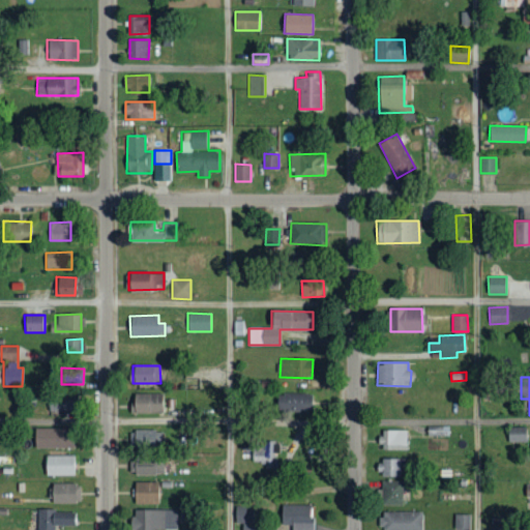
[(49,411),(78,411),(78,391),(49,391),(49,411)]
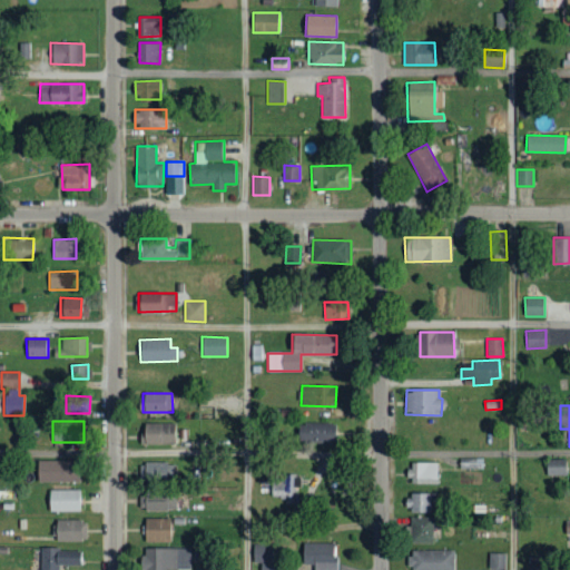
[(335,442),(335,422),(298,423),(300,443),(335,442)]
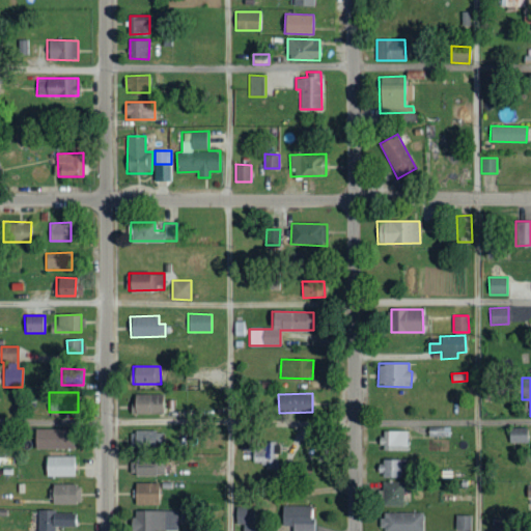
[(164,413),(164,394),(133,394),(133,414),(164,413)]
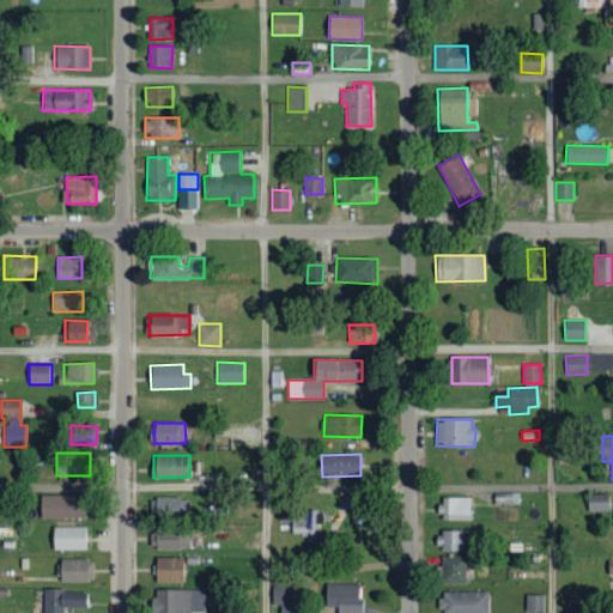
[(608,493),(587,493),(587,511),(608,510),(608,493)]
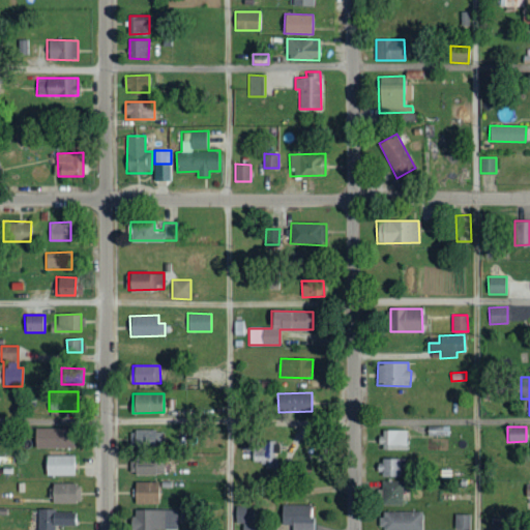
[(72,448),(72,428),(34,428),(34,447),(72,448)]
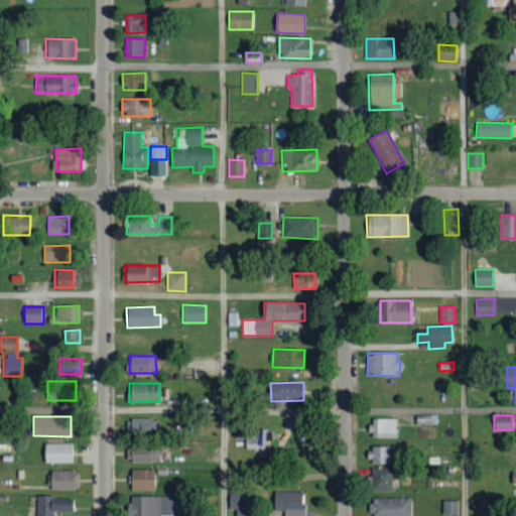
[(150,435),(149,418),(127,418),(127,435),(150,435)]
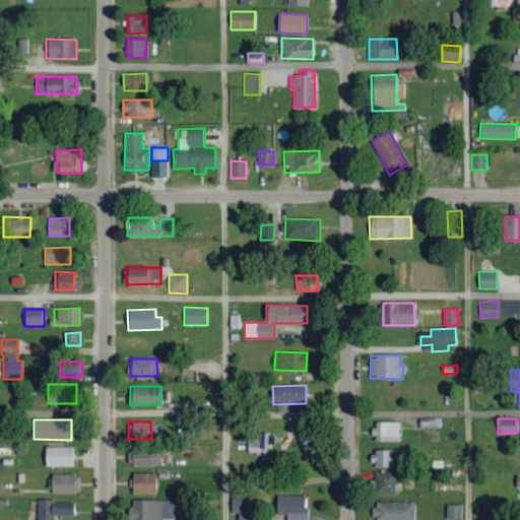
[(398,441),(398,421),(375,421),(375,432),(374,432),(374,442),(398,441)]
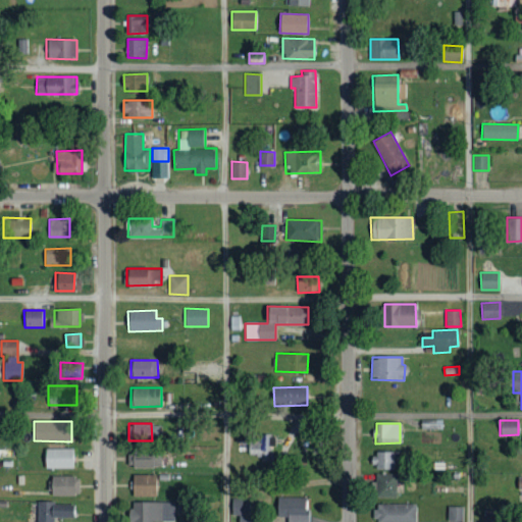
[(153,438),(161,437),(161,425),(153,426),(153,438)]
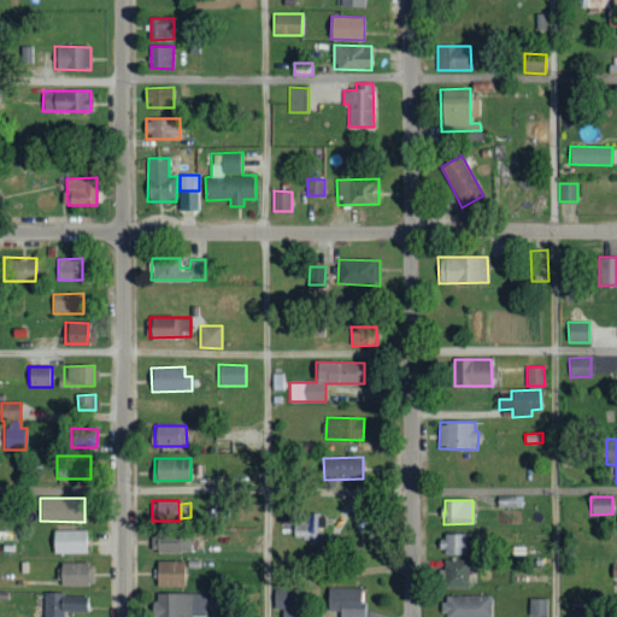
[(319,546),(321,513),(294,512),(293,539),(307,539),(307,546),(319,546)]
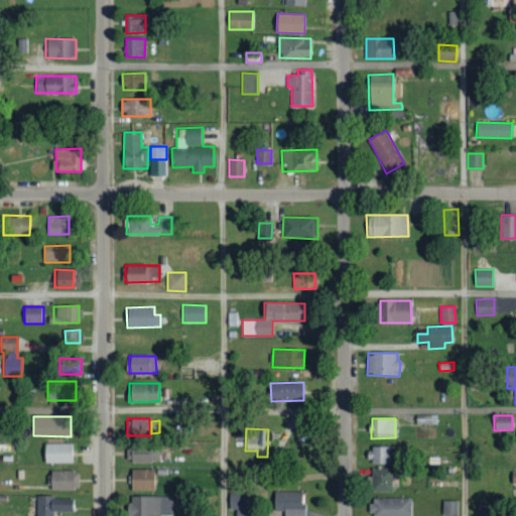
[(73,443),(44,442),(44,463),(73,464),(73,443)]
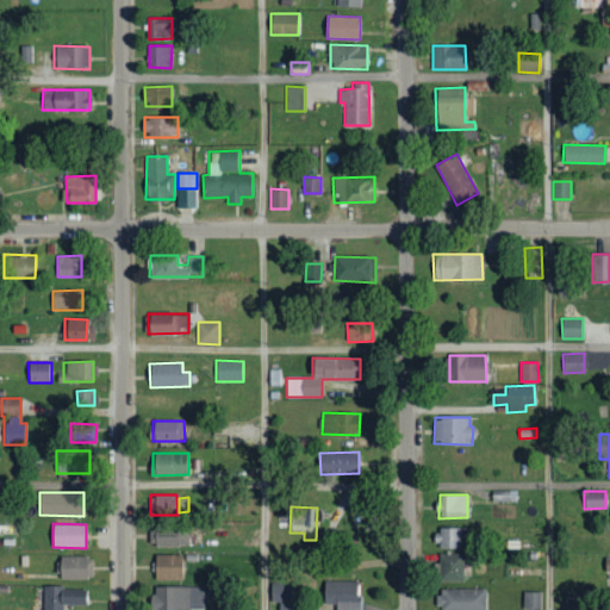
[(461,537),(466,537),(466,528),(440,527),(439,548),(460,548),(461,537)]
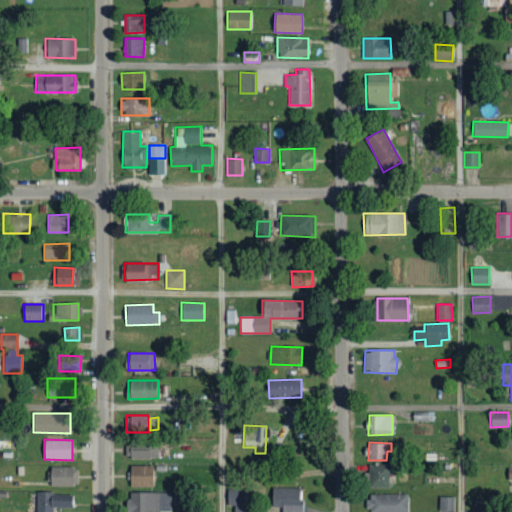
[(158,458),(159,444),(124,443),(124,457),(158,458)]
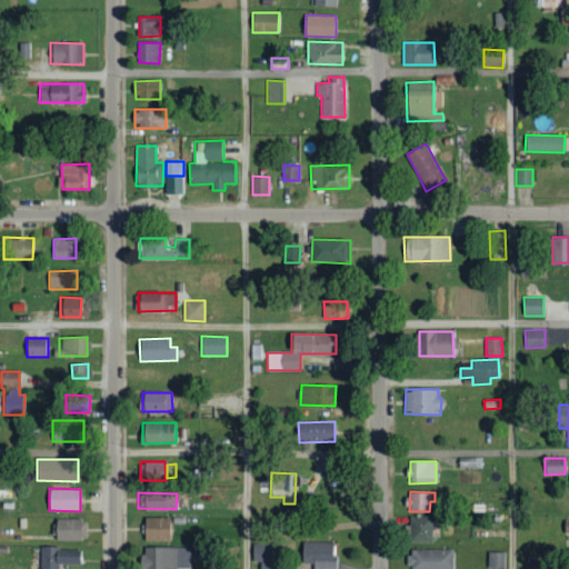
[(170,541),(170,518),(145,517),(143,540),(170,541)]
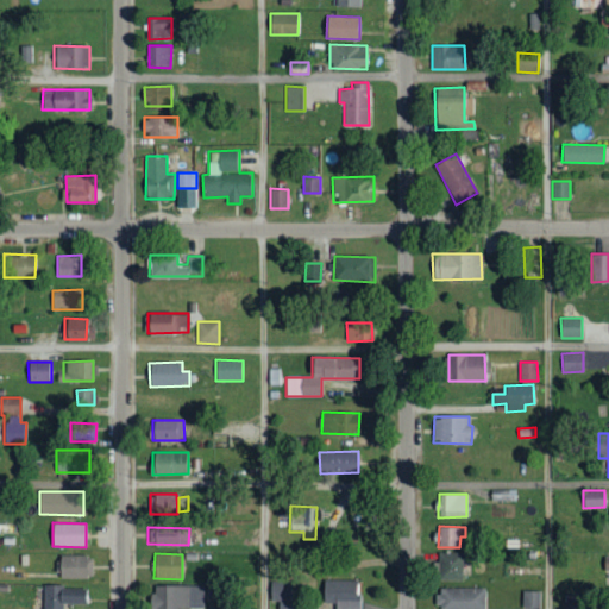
[(463,553),(437,553),(437,579),(463,581),(463,553)]
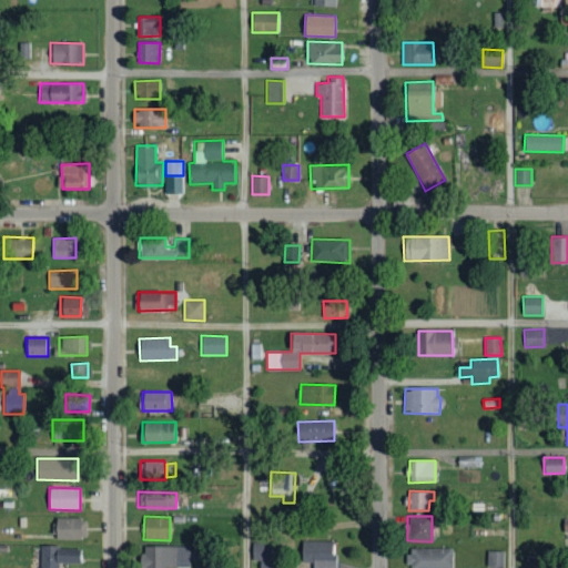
[(56,538),(87,539),(87,519),(56,518),(56,538)]
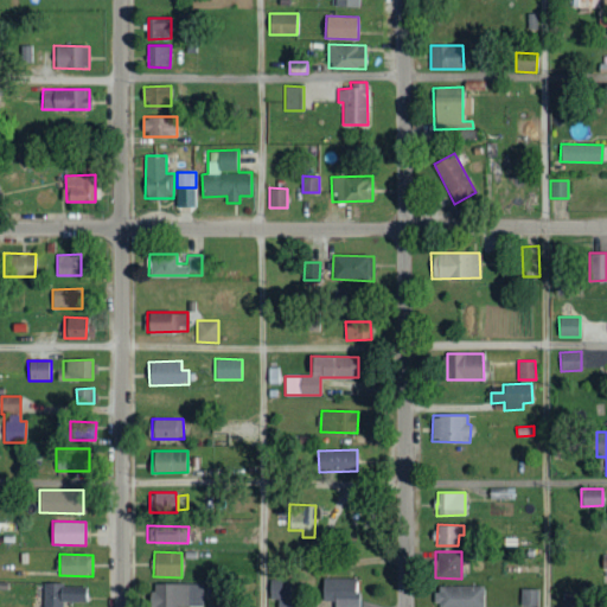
[(358,606),(357,579),(321,579),(323,601),(333,601),(334,606),(358,606)]
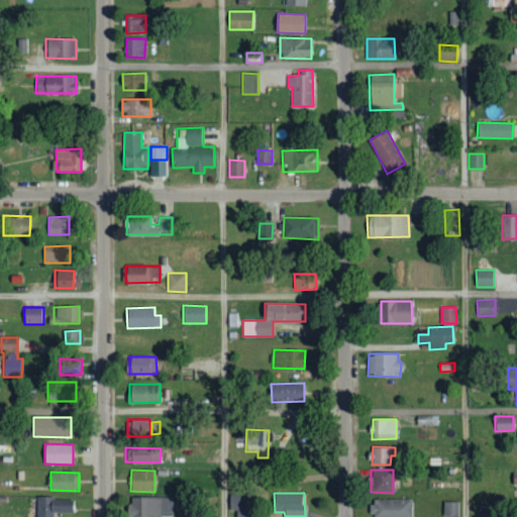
[(247,516),(247,494),(229,494),(230,510),(236,510),(235,516),(247,516)]
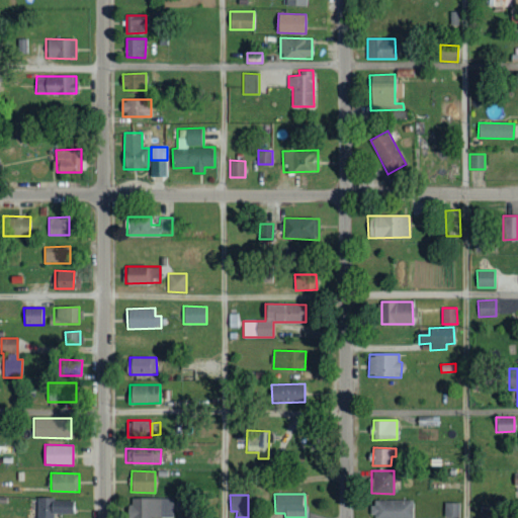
[(172,517),(173,498),(128,498),(128,517),(172,517)]
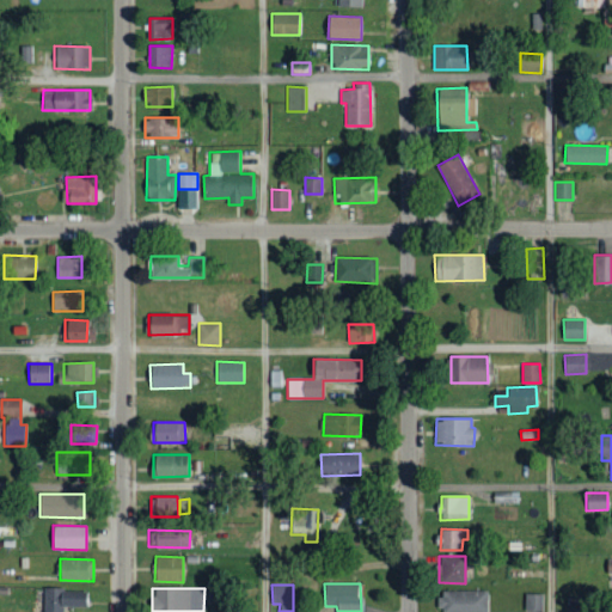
[(42,610),(87,609),(86,589),(42,591),(42,610)]
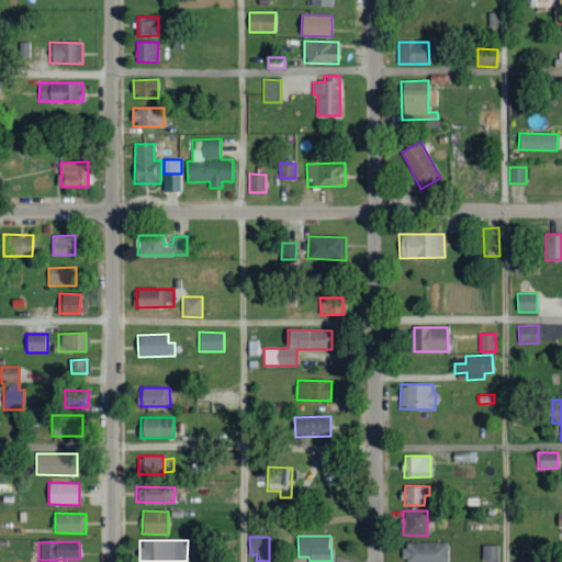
[(446,561),(447,542),(403,542),(403,561),(446,561)]
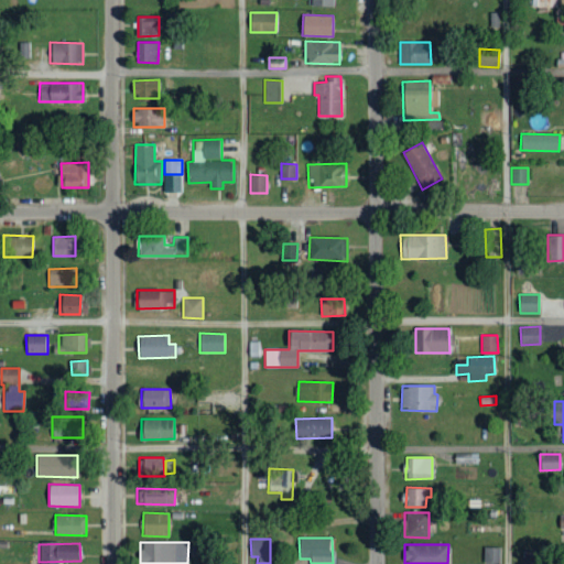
[(500,563),(500,548),(485,548),(485,563),(500,563)]
